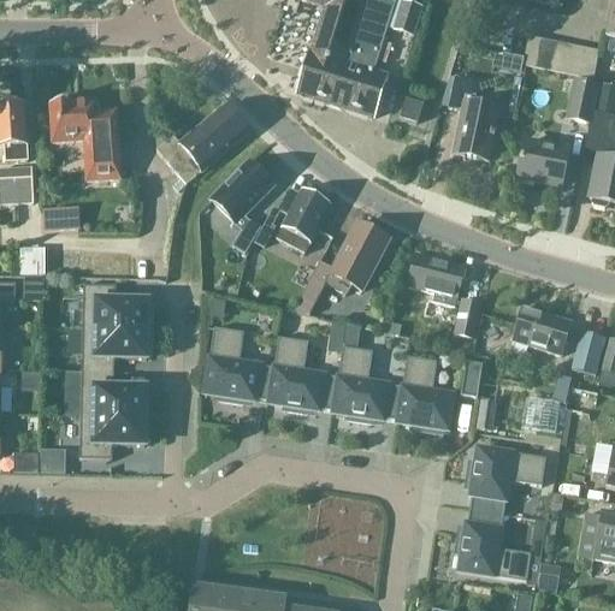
[(307,0),(323,5),(295,93),(373,117),(388,73),(372,69),(392,0),(307,0)]
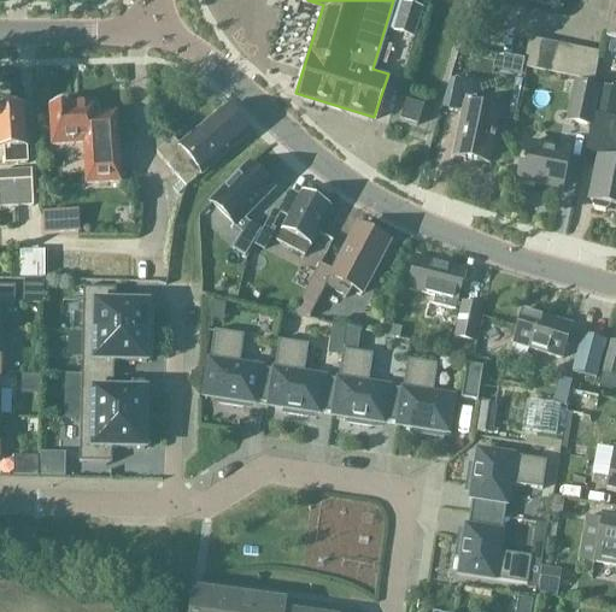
[(414,33),(421,5),(402,0),(394,28),(414,33)]
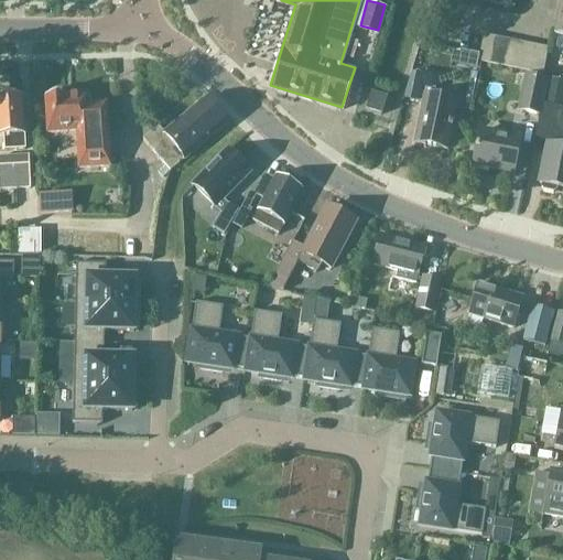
[(490,60),(496,34),(483,31),(477,57),(490,60)]
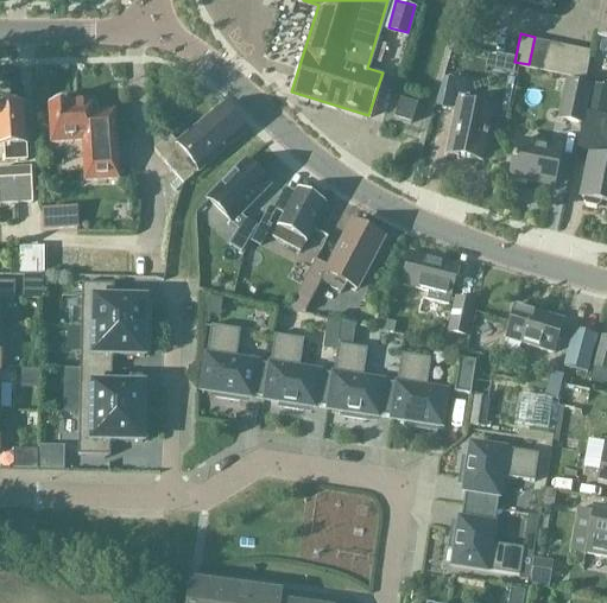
[(543,68),(549,39),(535,37),(529,64),(543,68)]
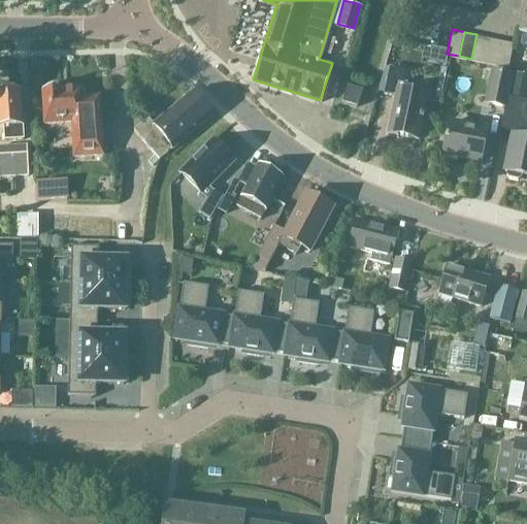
[(483,61),(488,36),(476,34),(471,59),(483,61)]
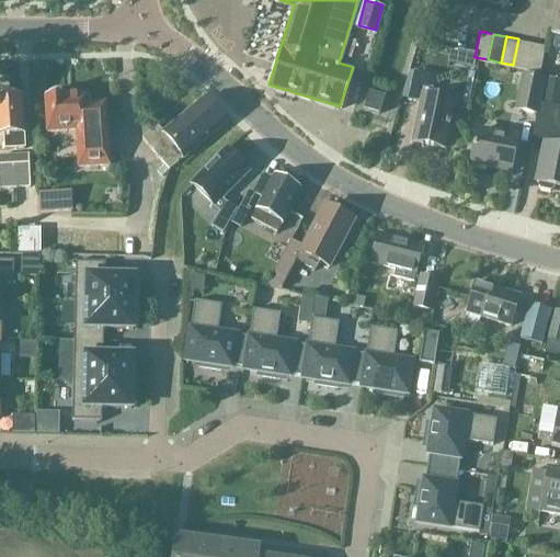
[(527,67),(532,42),(518,38),(513,65),(527,67)]
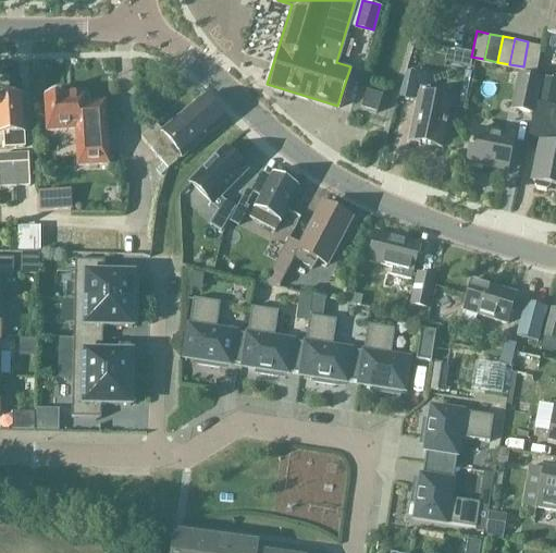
[(541,44),(528,41),(523,66),(536,70),(541,44)]
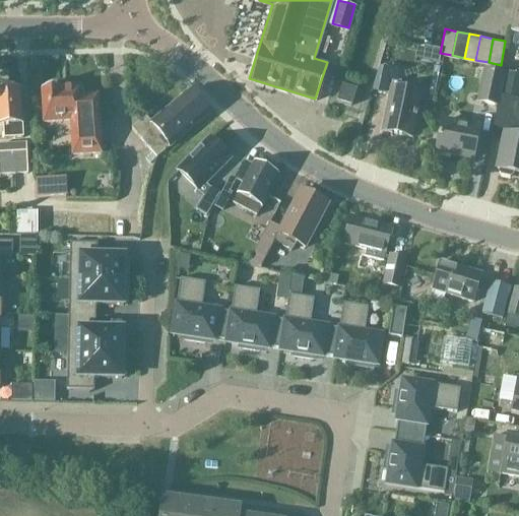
[(412,135),(420,90),(400,86),(404,68),(384,64),(379,89),(389,91),(381,129),(412,135)]
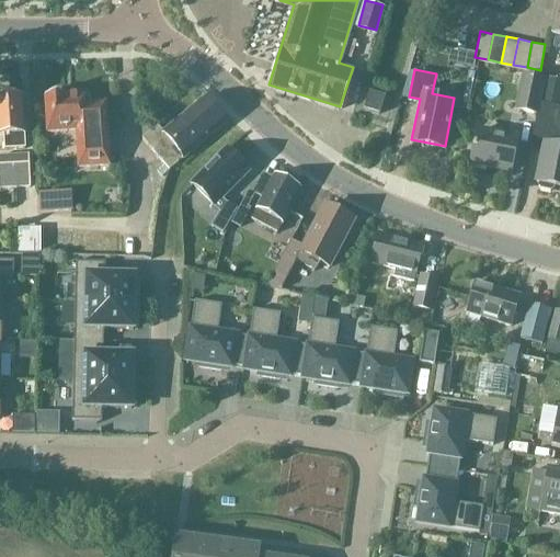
[(546,76),(522,70),(514,108),(538,112),(546,76)]
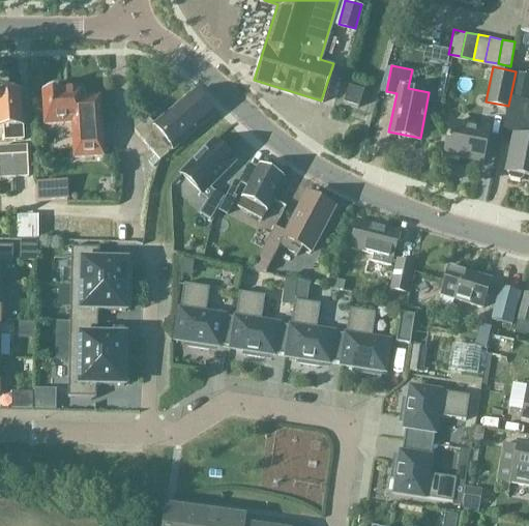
[(358,105),(363,88),(349,83),(344,100),(358,105)]
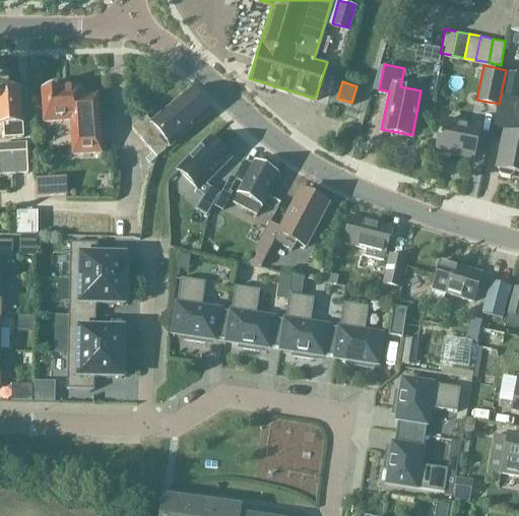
[(99,92),(81,93),(80,84),(43,87),(44,119),(71,118),(73,152),(102,151),(99,92)]
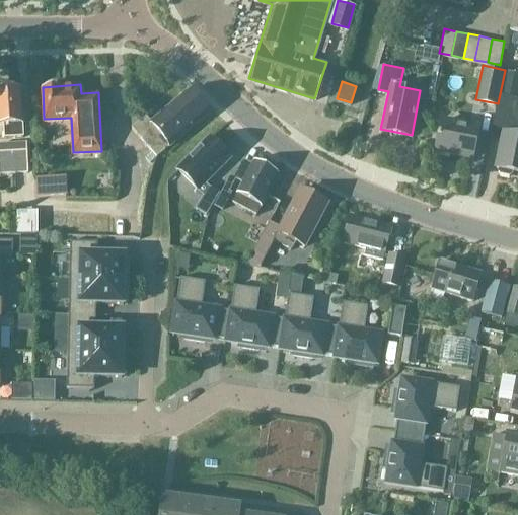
[(6,135),(22,134),(19,86),(0,87),(0,121),(5,121),(6,135)]
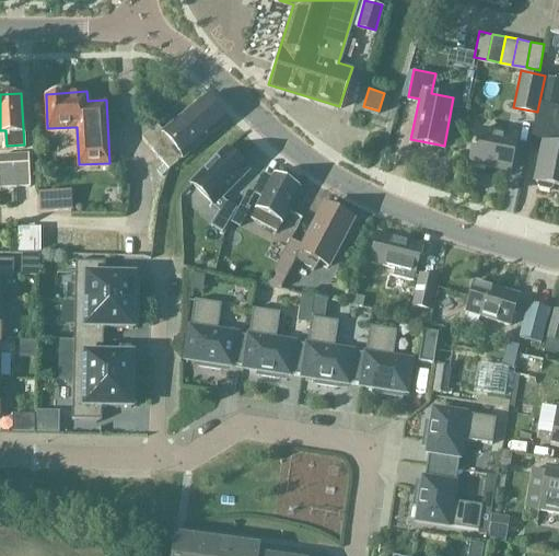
[(166,166),(223,120),(201,95),(160,130),(154,124),(140,136),(166,166)]
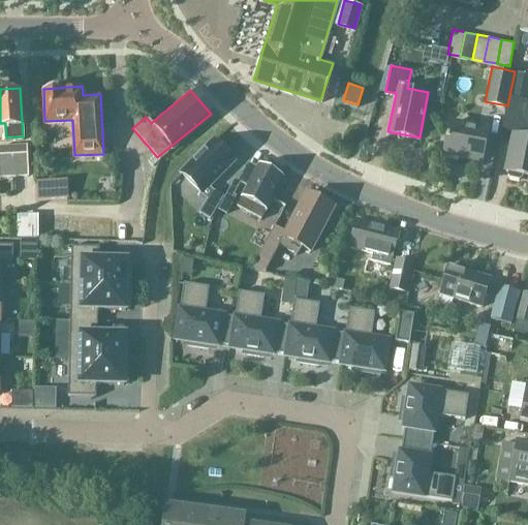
[(506,106),(505,109),(500,134),(511,136),(505,170),(508,171),(507,174),(509,176),(519,178),(522,176),(522,174),(527,174),(527,97),(510,94),(507,106),(506,106)]
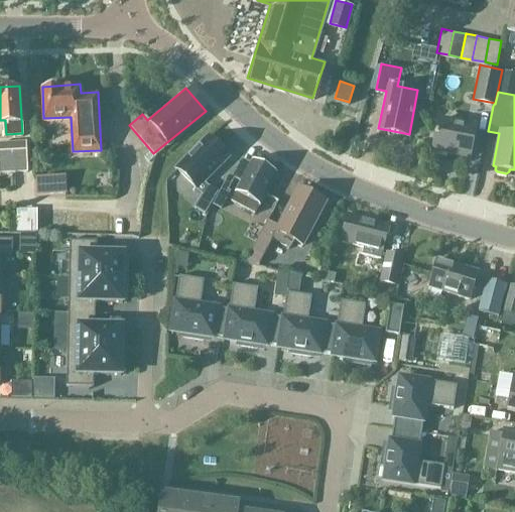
[(469,155),(475,126),(437,118),(432,148),(469,155)]
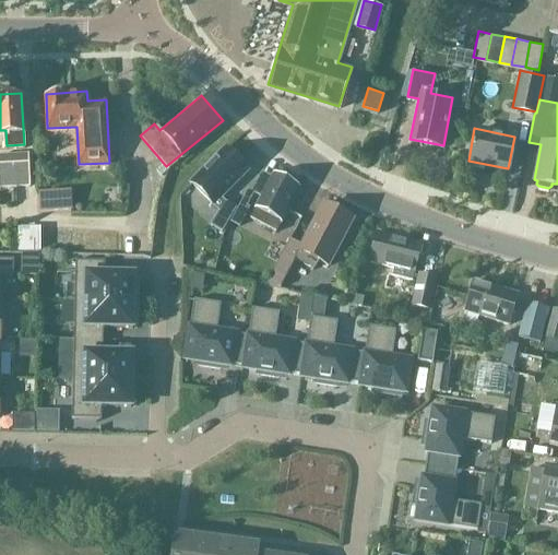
[(235,150),(229,150),(226,146),(192,180),(220,208),(211,223),(222,229),(236,205),(225,199),(220,195),(247,167),(241,162),(241,156),(235,150)]
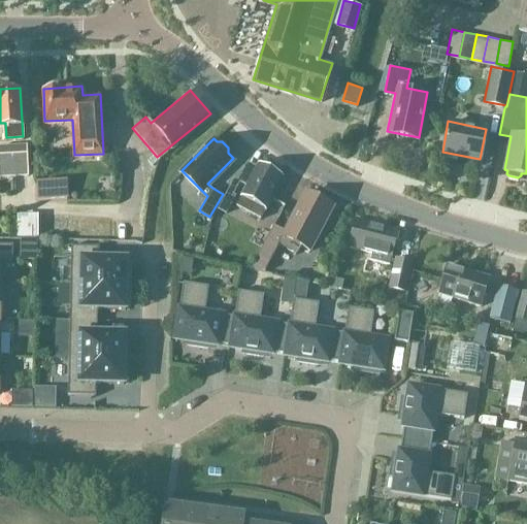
[(254,164),(248,161),(238,179),(244,183),(234,202),(259,215),(280,174),(255,162),(254,164)]
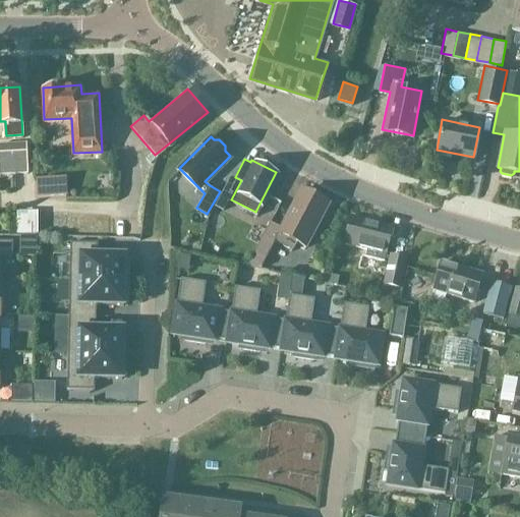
[(305,242),(327,203),(300,188),(274,236),(291,245),(296,237),(305,242)]
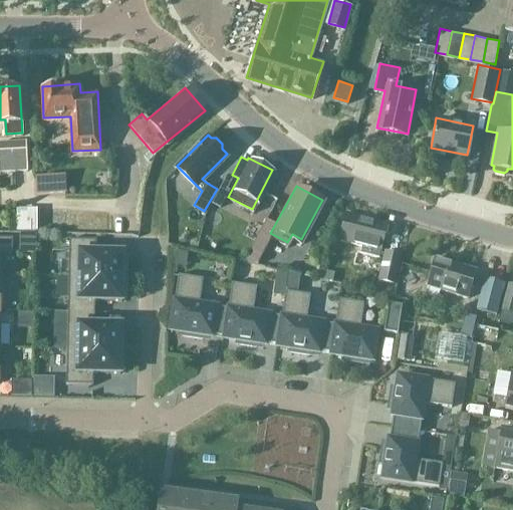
[(28,191),(27,213),(47,214),(48,192),(28,191)]
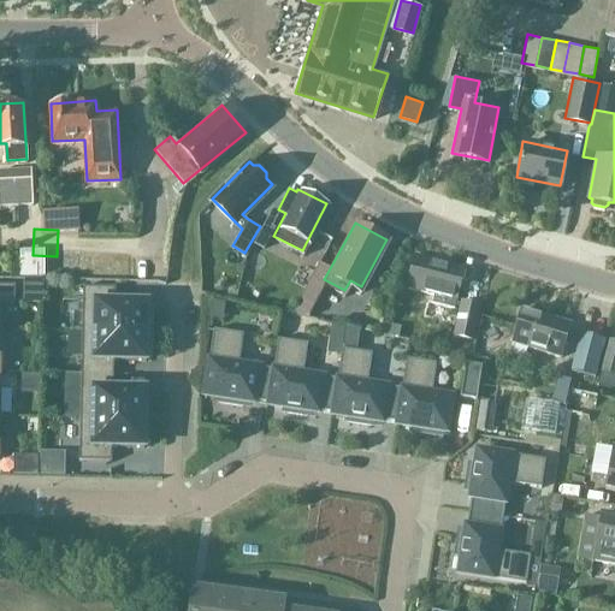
[(455,303),(463,261),(413,251),(408,282),(436,286),(433,298),(455,303)]
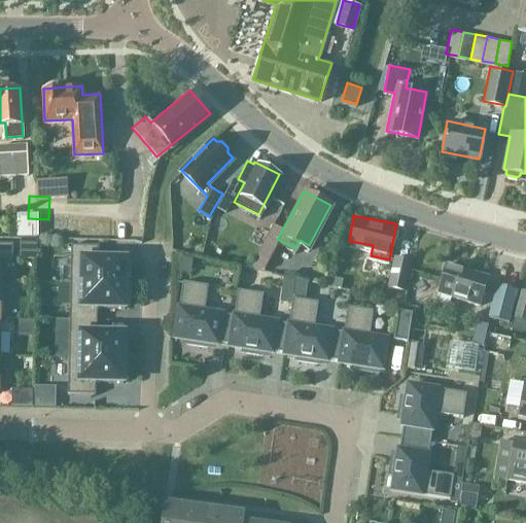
[(29,220),(29,242),(45,242),(45,220),(29,220)]
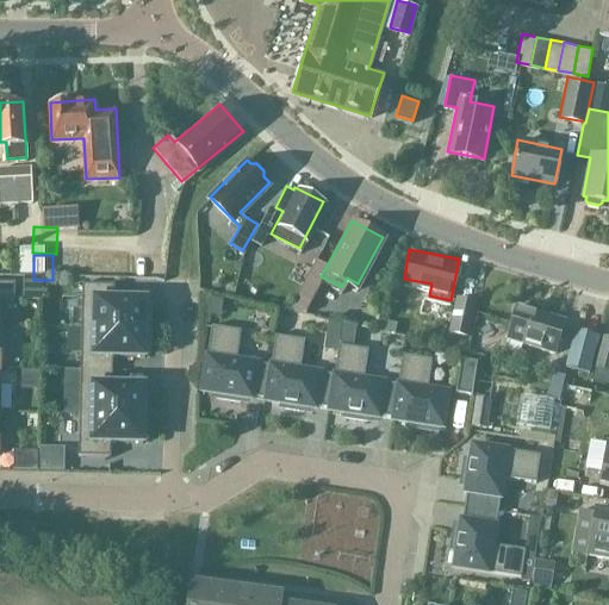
[(4,297),(14,297),(14,280),(0,279),(0,323),(2,323),(4,297)]
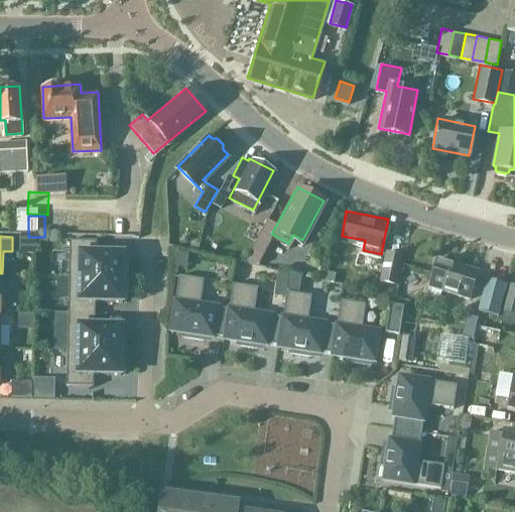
[(70,239),(69,275),(128,276),(128,256),(123,256),(124,252),(97,251),(97,239),(70,239)]
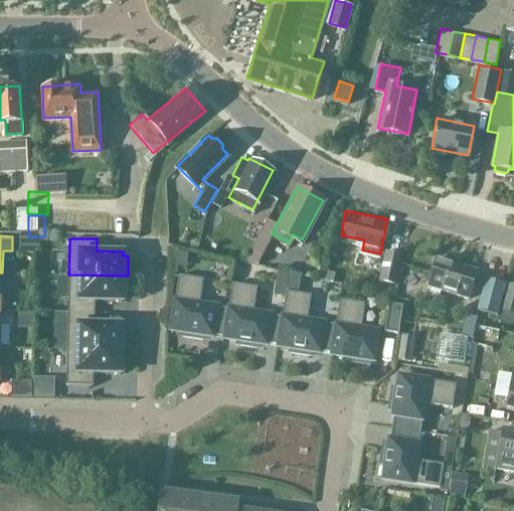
[(379,280),(382,280),(380,290),(393,292),(394,283),(396,284),(403,253),(385,249),(379,280)]
